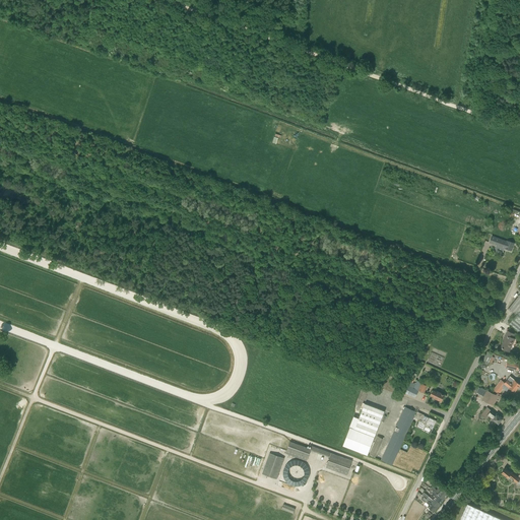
[(511,250),(514,243),(508,241),(507,242),(492,237),(490,243),(497,245),(495,249),(504,252),(505,248),(511,250)]
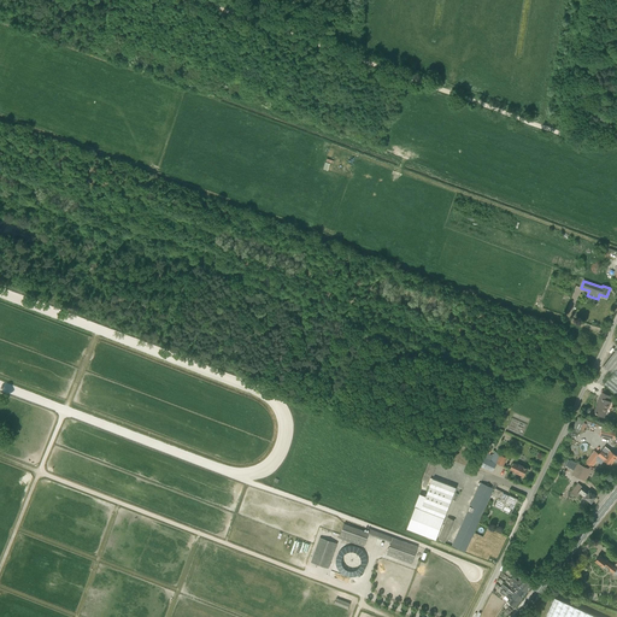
[(616,348),(603,366),(612,374),(616,368),(616,348)]
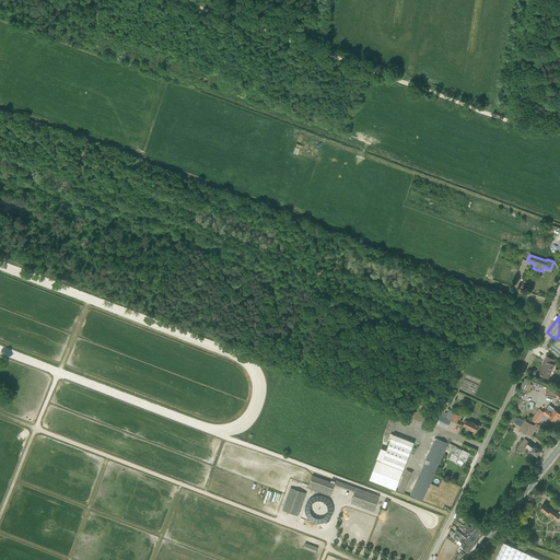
[(559,334),(556,339),(548,349),(559,358),(559,334)]
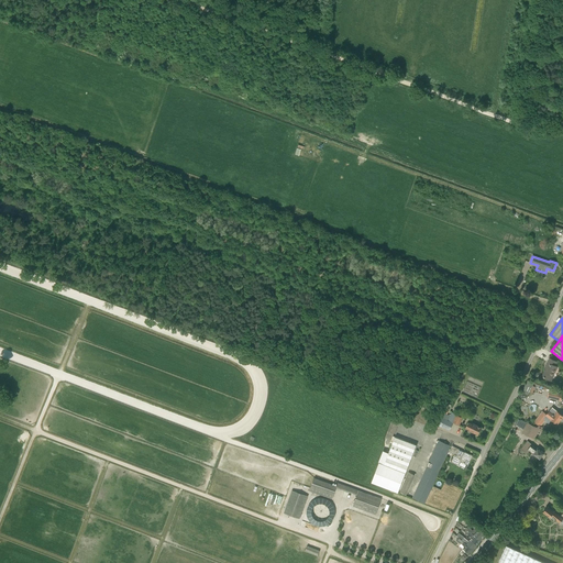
[(551,381),(556,370),(558,367),(555,366),(558,362),(550,359),(544,368),(545,368),(542,376),(551,381)]
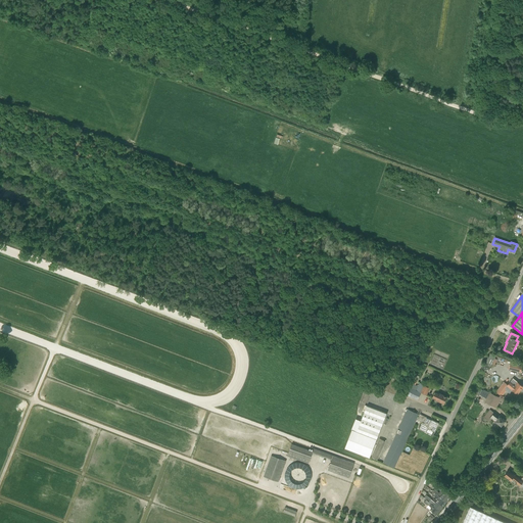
[(490,353),(484,365),(490,367),(491,365),(493,366),(496,360),(494,359),(495,357),(490,353)]
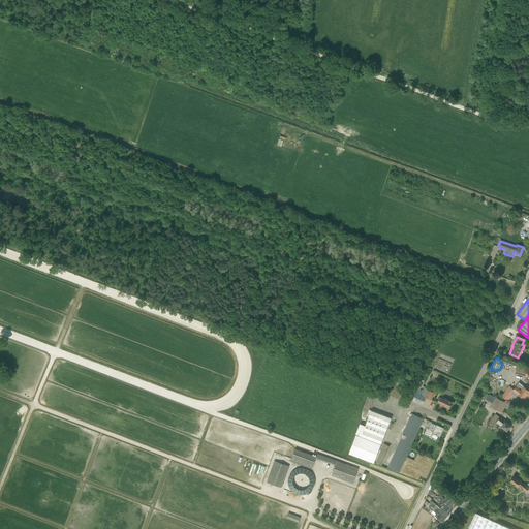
[(517,368),(515,373),(527,377),(528,371),(517,368)]
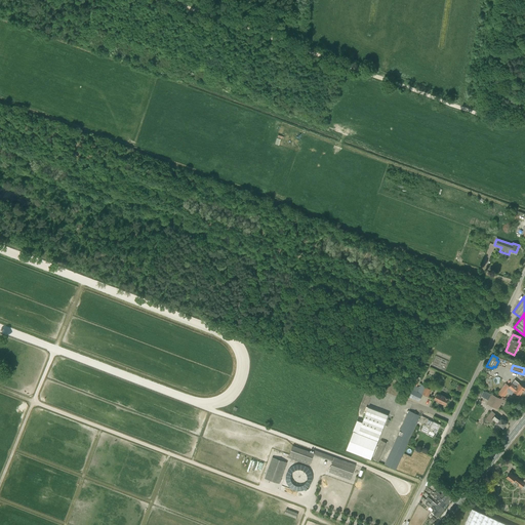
[(524,389),(524,388),(520,384),(515,379),(513,382),(510,387),(506,382),(497,394),(505,396),(509,391),(512,394),(514,392),(520,396),(524,389)]
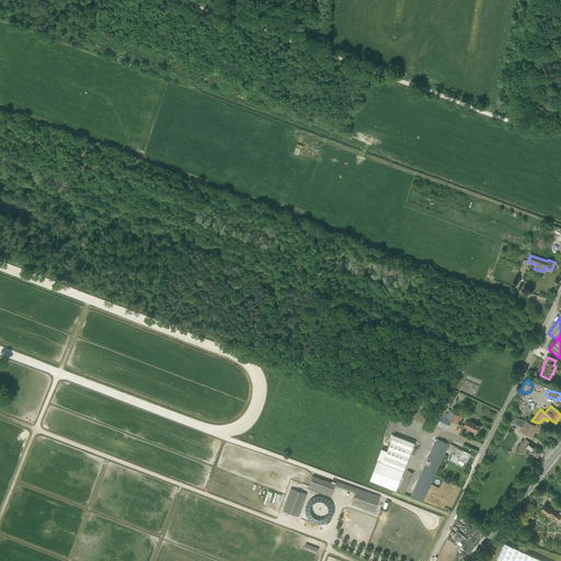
[(439,415),(436,424),(448,430),(451,422),(457,424),(461,416),(450,410),(448,413),(442,411),(439,415)]
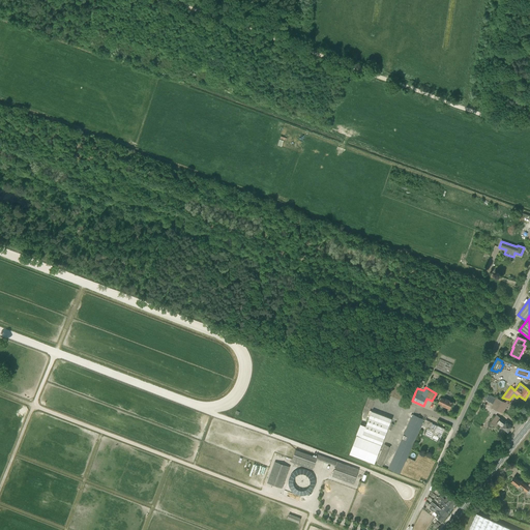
[(496,398),(491,395),(488,401),(493,404),(491,407),(503,413),(507,406),(510,408),(511,405),(506,402),(506,403),(496,398)]
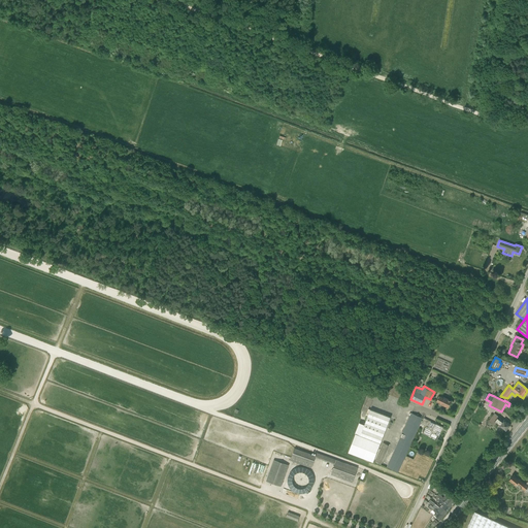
[(449,407),(452,401),(443,397),(442,398),(439,396),(436,401),(440,403),(449,407)]
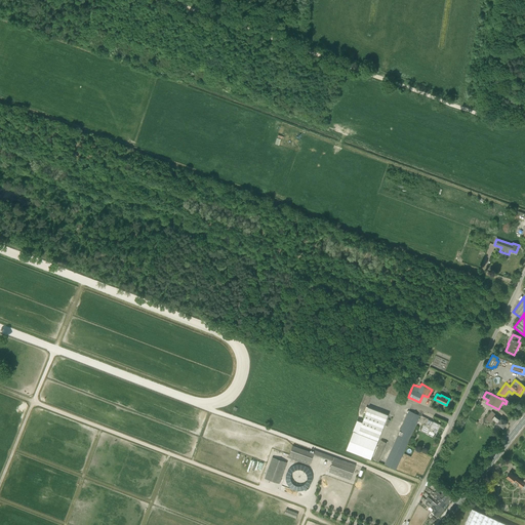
[(385,423),(388,417),(389,415),(368,408),(362,422),(357,420),(353,432),(354,432),(347,450),(371,459),(385,423)]
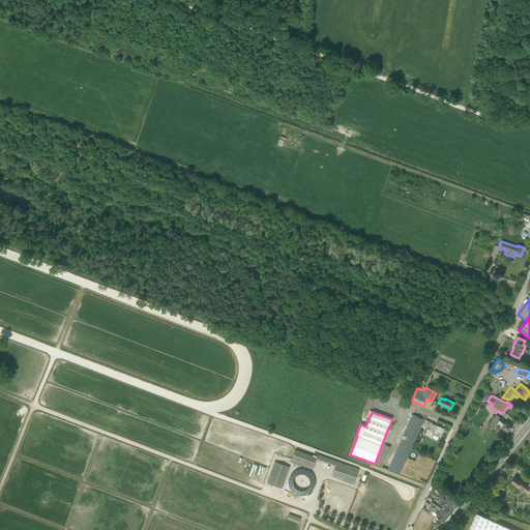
[(411,449),(424,420),(413,415),(388,469),(400,474),(411,449)]
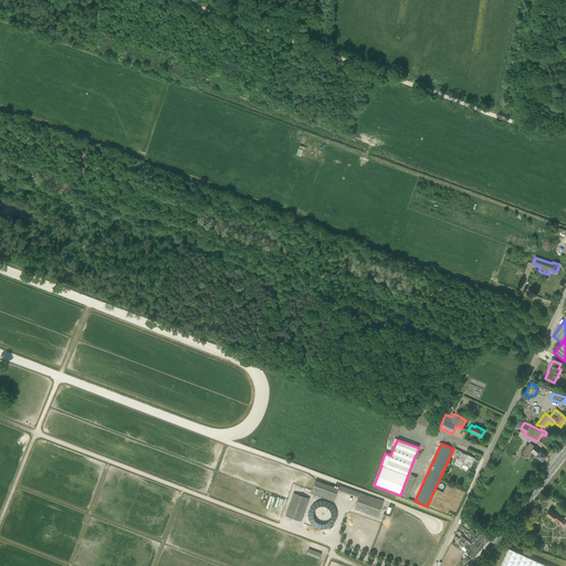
[(547,456),(546,454),(541,450),(540,451),(534,447),(530,443),(523,451),(530,457),(532,453),(543,462),(547,456)]
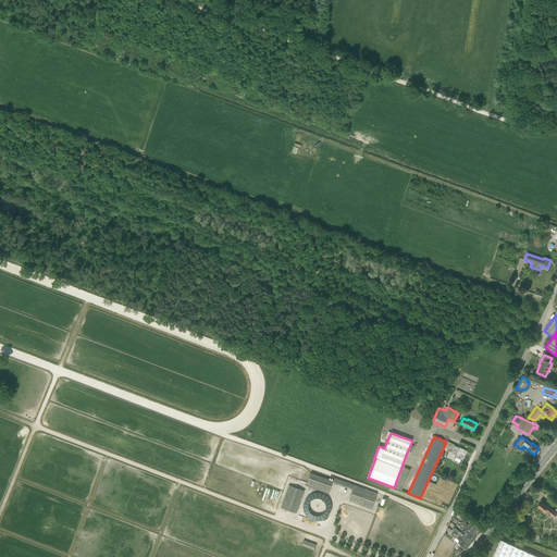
[(444,447),(448,449),(449,449),(446,457),(454,460),(455,456),(462,460),(468,450),(459,447),(454,445),(455,445),(447,441),(444,447)]
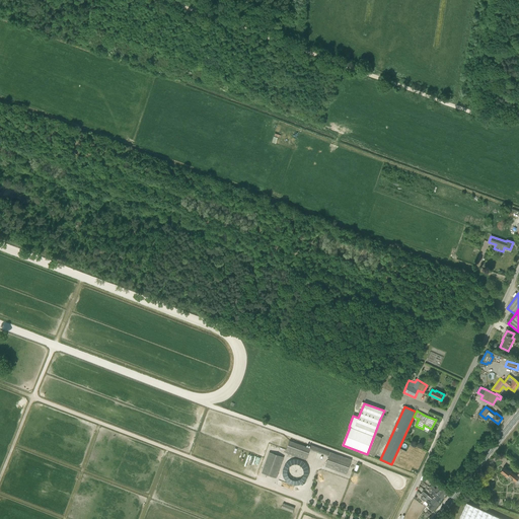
[(375,456),(383,438),(377,435),(369,454),(375,456)]
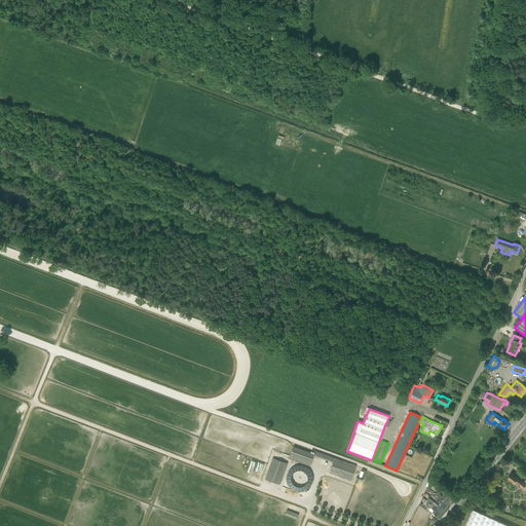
[(273,458),(265,480),(279,485),(288,463),(273,458)]
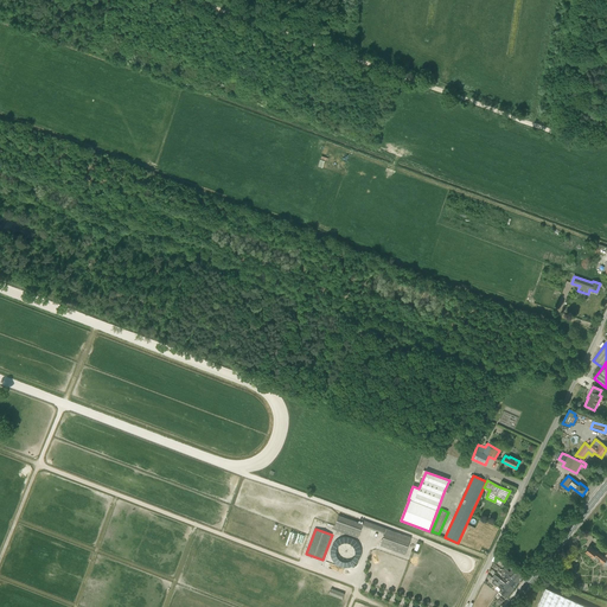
[(411,538),(387,529),(385,534),(381,547),(406,555),(411,538)]
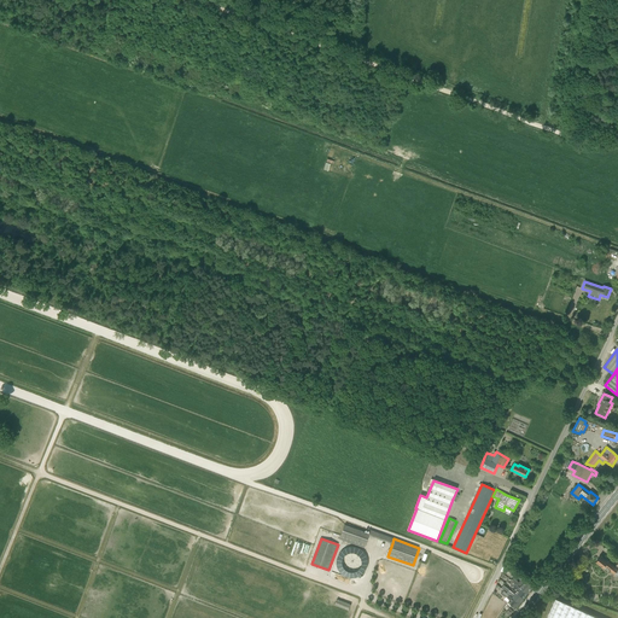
[(343,544),(334,571),(361,579),(369,553),(343,544)]
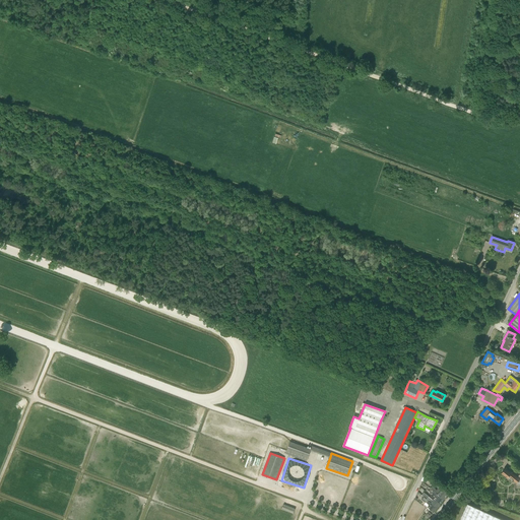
[(519,473),(517,477),(506,467),(502,472),(508,477),(509,476),(517,483),(519,484),(519,473)]
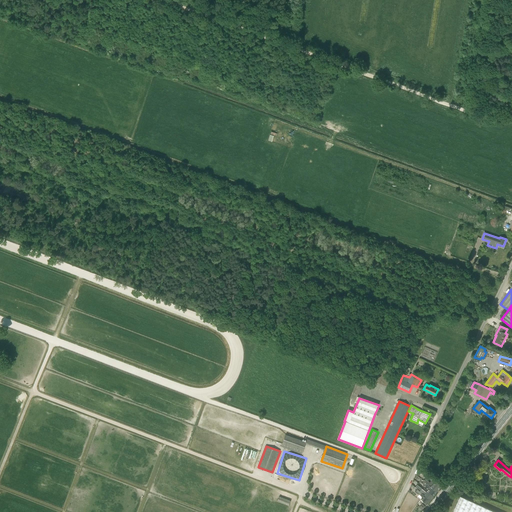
[(436,480),(434,483),(431,481),(430,482),(426,479),(424,481),(437,492),(442,485),(436,480)]
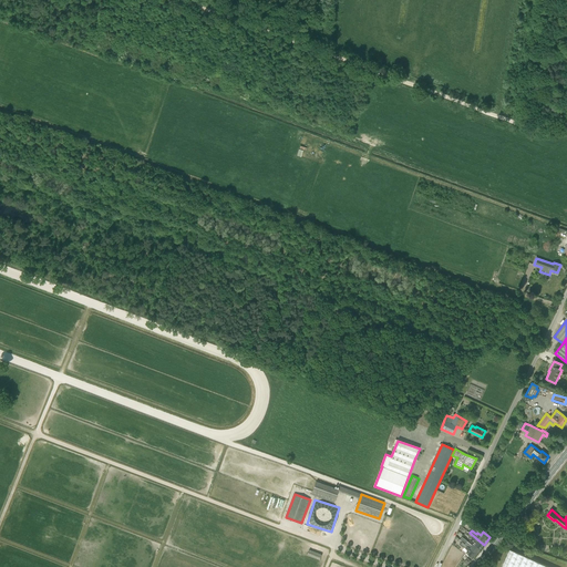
[(470,533),(467,535),(475,540),(473,543),(481,548),(484,545),(470,533)]
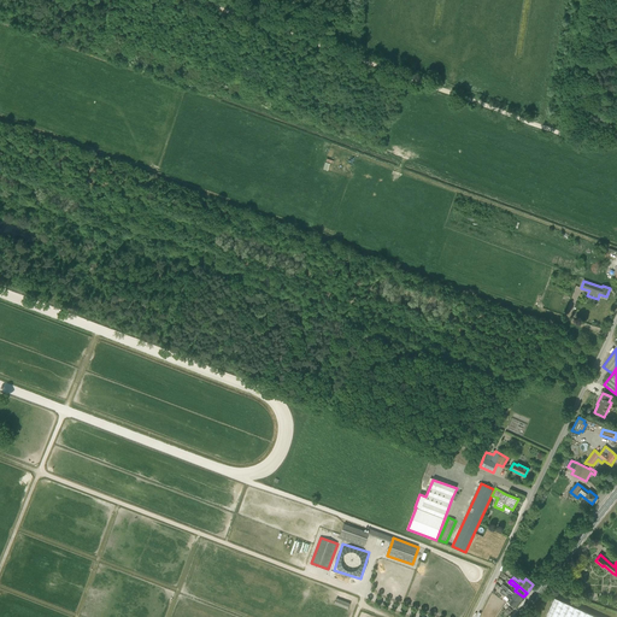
[(500,587),(504,589),(503,589),(519,601),(523,597),(515,591),(513,593),(503,585),(500,587)]
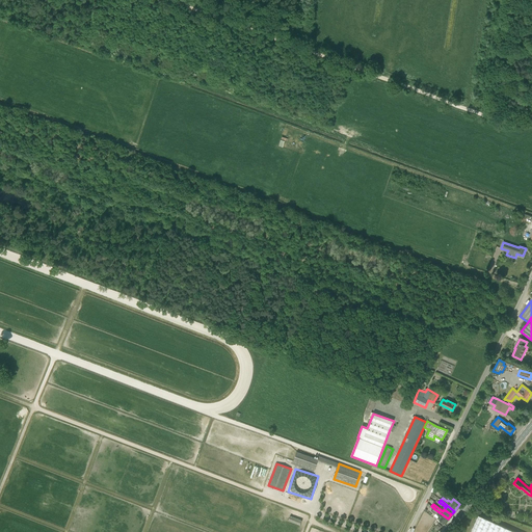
[(437,519),(444,524),(448,519),(433,508),(432,510),(440,516),(437,519)]
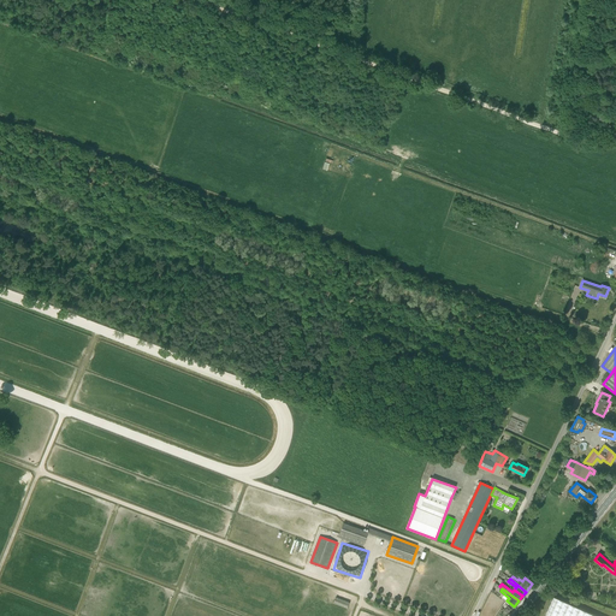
[(593,615),(552,597),(543,615),(593,615)]
